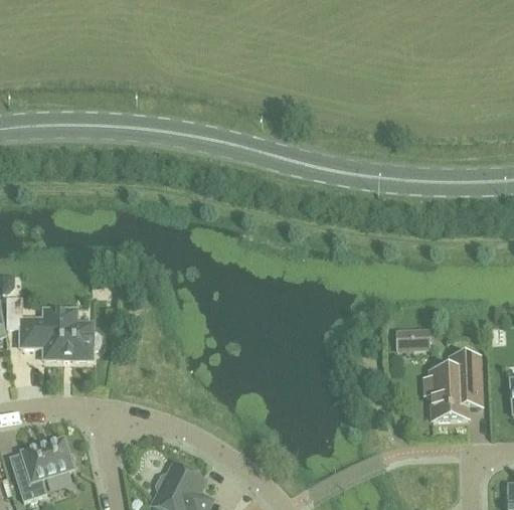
[(43,319),(19,319),(19,347),(43,347),(42,359),(92,359),(92,350),(96,349),(99,347),(101,343),(101,339),(99,335),(96,332),(92,331),(92,323),(75,323),(75,309),(43,309),(43,319)]
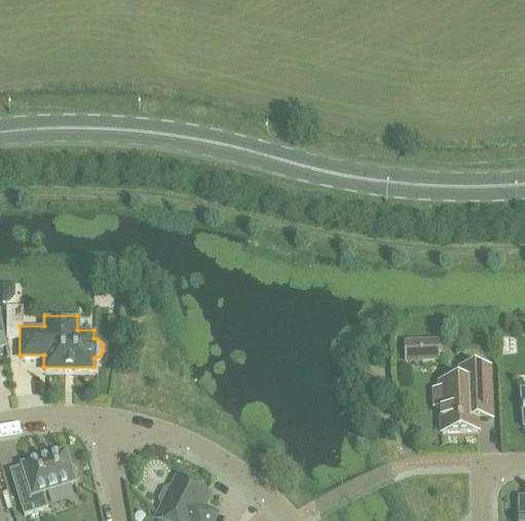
[(438,356),(437,339),(404,340),(405,357),(438,356)]
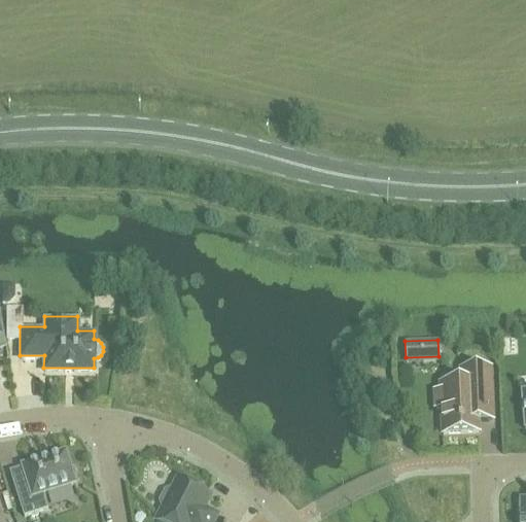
[(442,430),(478,428),(477,417),(491,416),(489,366),(459,367),(460,380),(440,381),(440,387),(433,387),(434,405),(441,405),(442,430)]
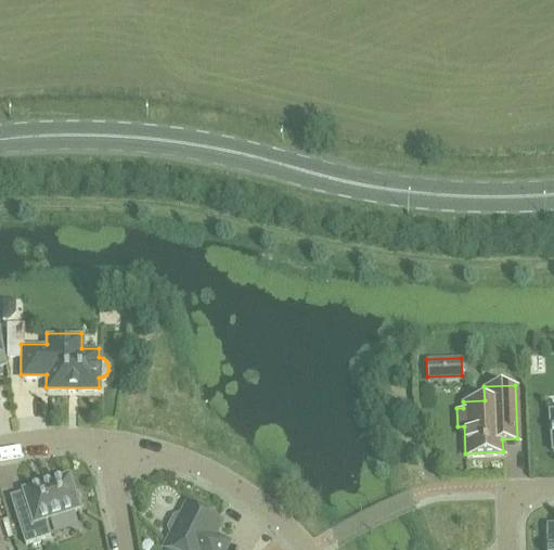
[(77,508),(79,507),(77,502),(79,499),(77,490),(74,489),(68,473),(22,487),(23,489),(26,499),(13,503),(25,540),(49,533),(44,517),(77,507),(77,508)]
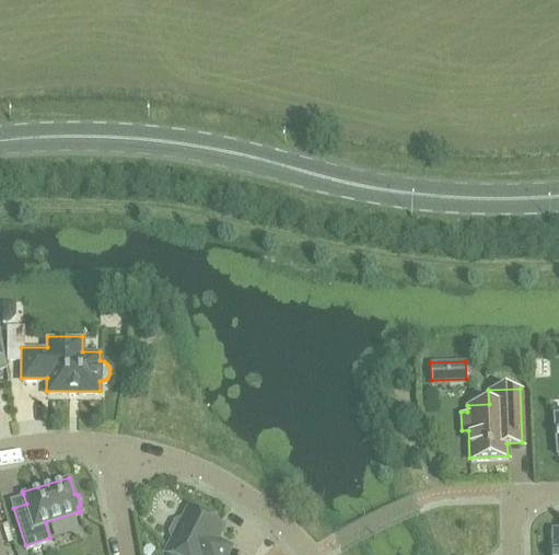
[(224,554),(230,544),(219,538),(217,538),(216,538),(222,524),(187,506),(182,518),(178,517),(174,518),(169,530),(170,534),(172,535),(164,551),(174,554),(224,554)]
